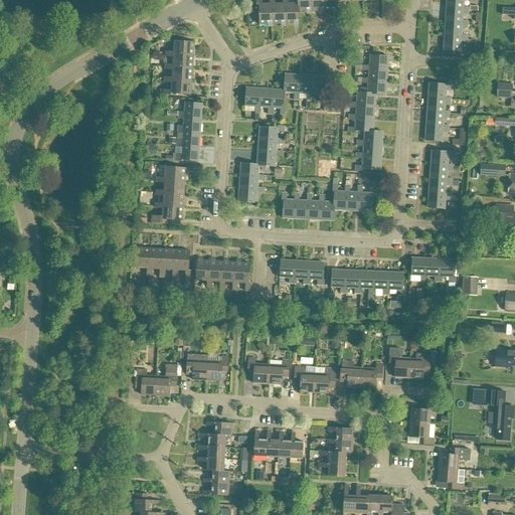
[(272,4),(270,4),(262,4),(262,0),(256,0),(256,5),(259,5),(260,24),(273,24),(272,4)]
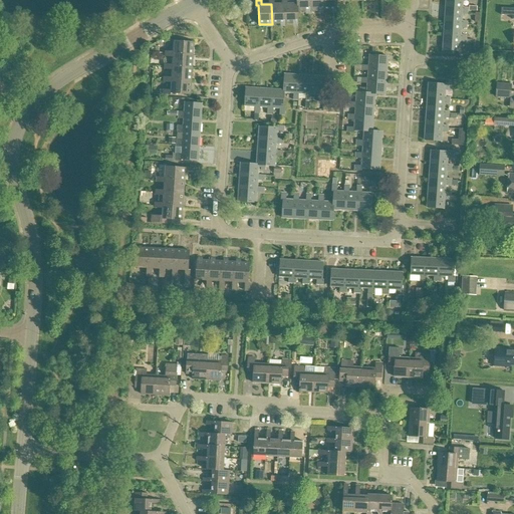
[(272,24),(285,24),(284,4),(282,4),(274,4),(273,0),(268,0),(269,4),(271,4),(272,24)]
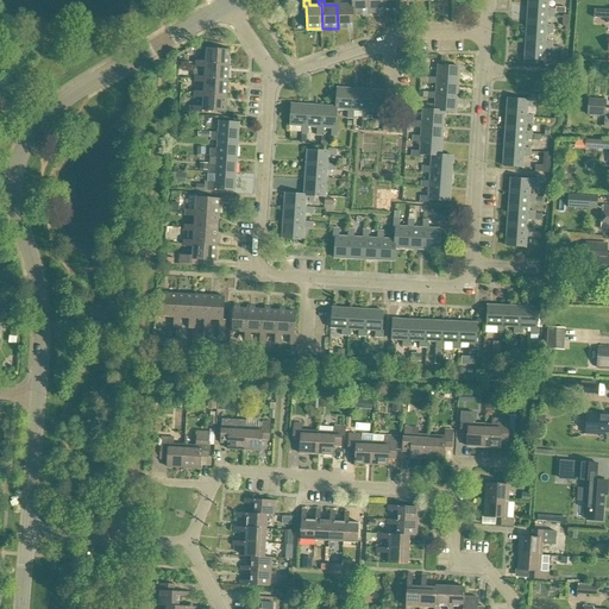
[(353,4),(352,4),(340,5),(339,0),(333,0),(334,5),(337,5),(338,29),(353,27),(353,14),(353,4)]
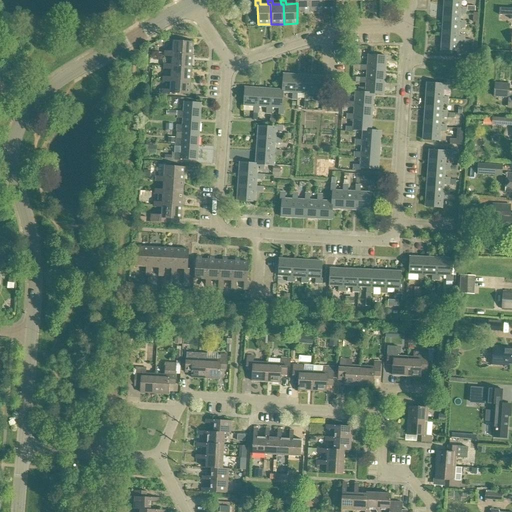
[(295,0),(296,3),(297,3),(297,12),(310,11),(309,0),(295,0)]
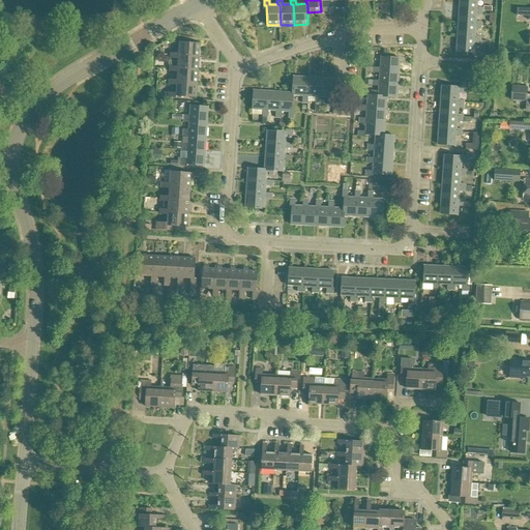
[(333,0),(320,0),(321,11),(333,11),(333,0)]
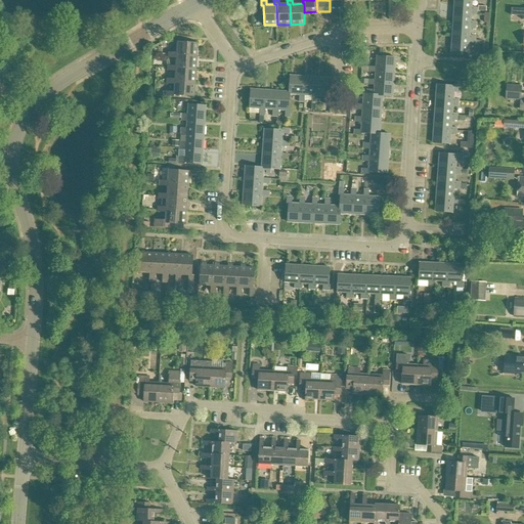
[(330,0),(330,11),(343,11),(342,0),(330,0)]
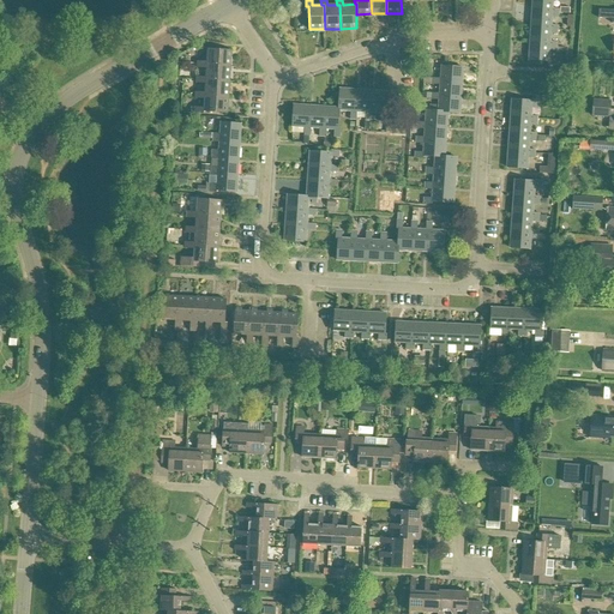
[(559,0),(531,0),(531,10),(553,11),(553,8),(553,0),(555,0),(560,0),(559,0)]
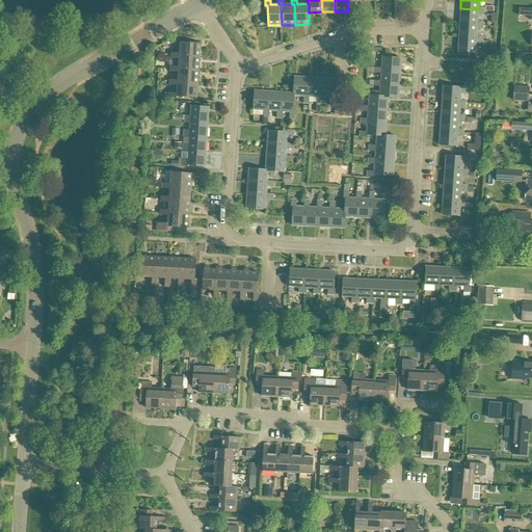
[(460,8),(460,23),(478,24),(478,22),(479,15),(484,15),(484,8),(479,7),(479,9),(460,8)]
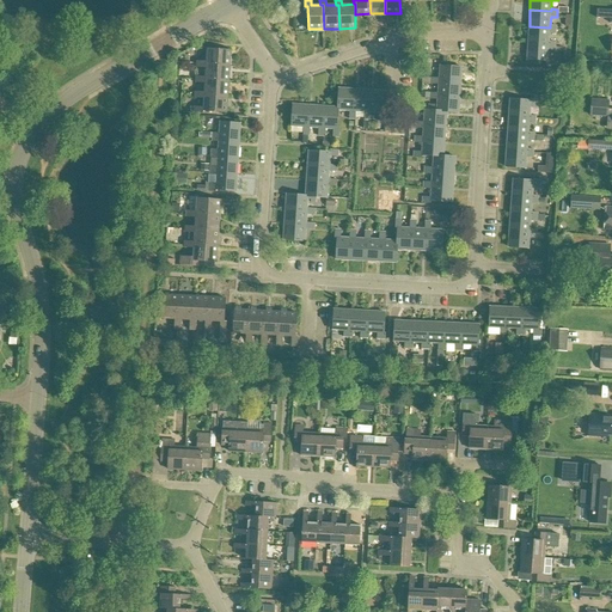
[(611,11),(597,11),(597,18),(611,19),(610,24),(611,23),(611,11)]
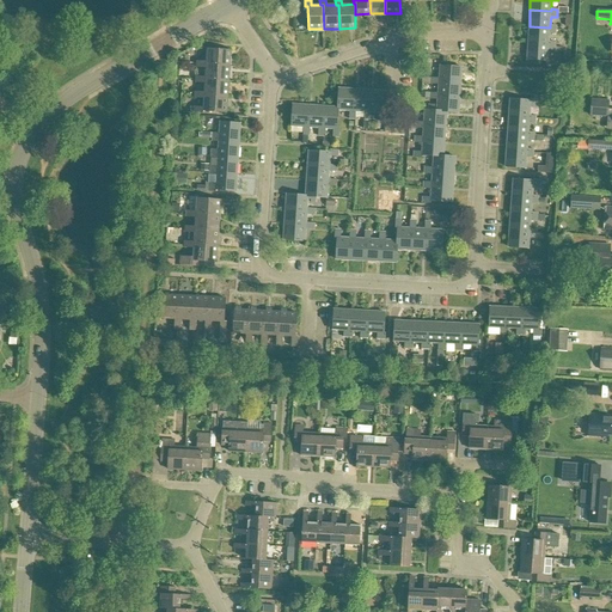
[(550,28),(530,26),(528,43),(549,44),(549,42),(550,34),(556,35),(556,25),(550,25),(550,28)]
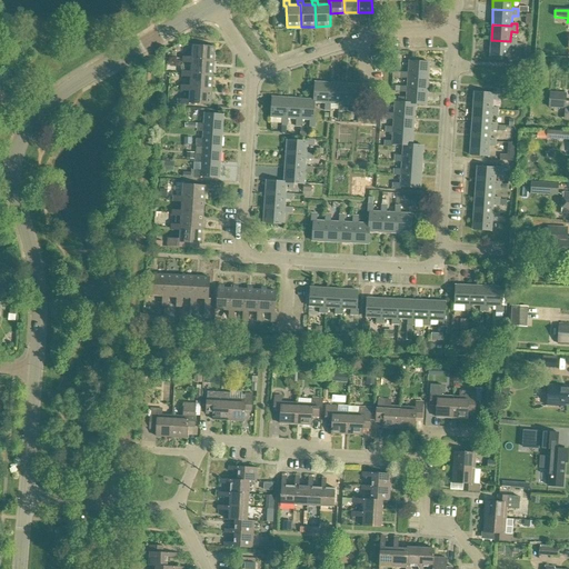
[(516,39),(510,39),(510,41),(491,40),(490,56),(509,57),(510,47),(516,47),(516,39)]
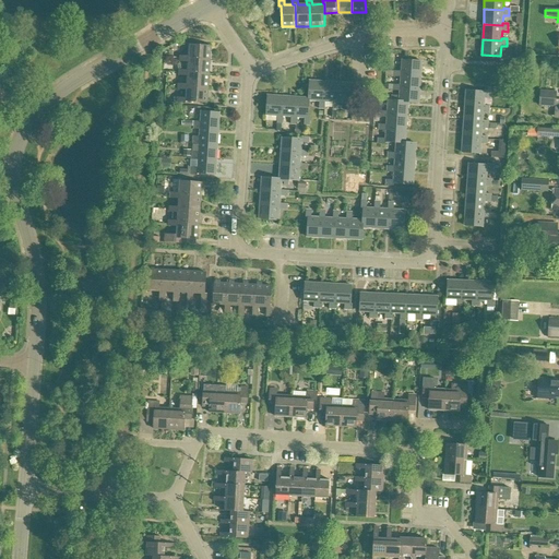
[(210,61),(211,46),(189,45),(188,57),(179,56),(179,61),(188,62),(188,59),(210,61)]
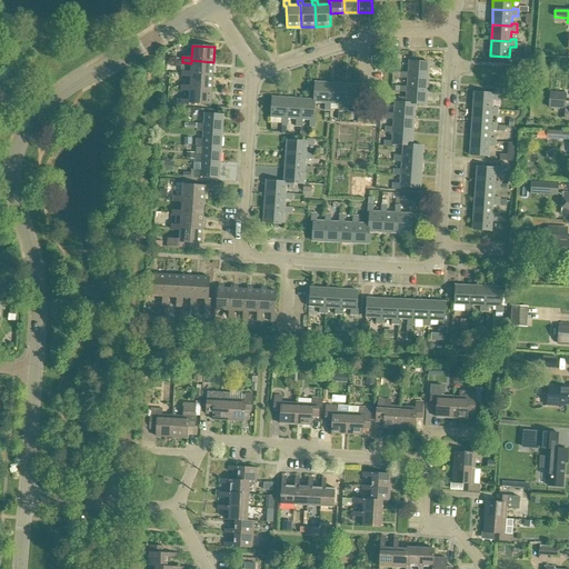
[(190,75),(212,76),(213,62),(191,60),(191,63),(190,71),(181,71),(181,77),(190,78),(190,75)]
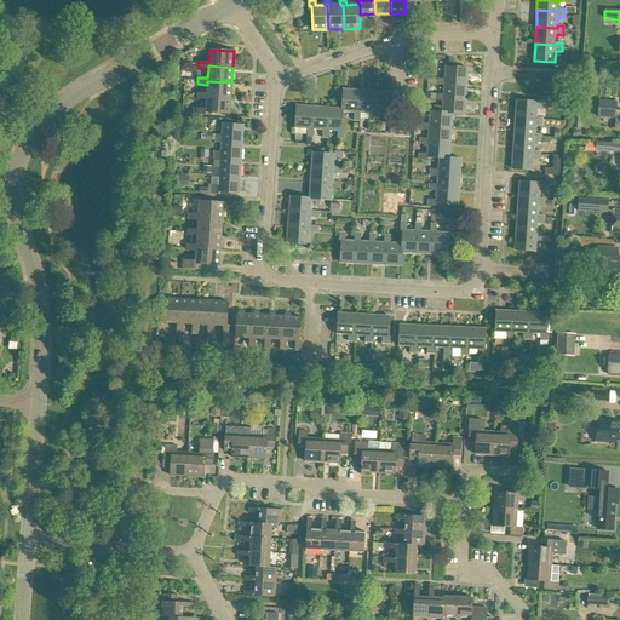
[(466,84),(468,69),(446,67),(445,80),(436,80),(436,85),(445,86),(445,82),(466,84)]
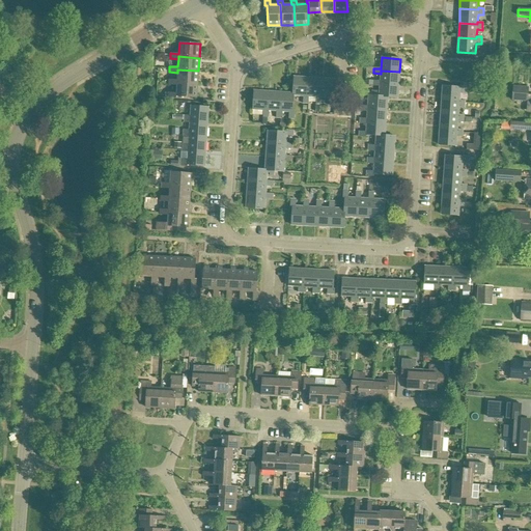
[(177,83),(197,84),(198,71),(177,70),(177,73),(176,80),(169,80),(168,85),(176,85),(177,83)]
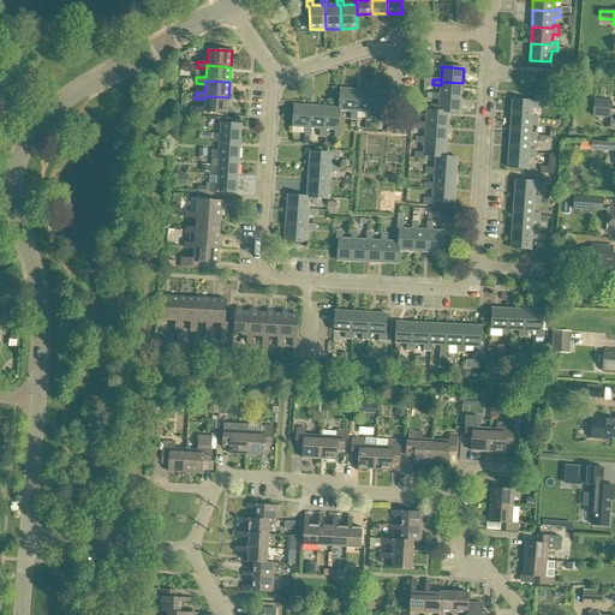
[(441,82),(441,85),(440,94),(433,93),(431,100),(440,100),(440,97),(461,99),(463,83),(441,82)]
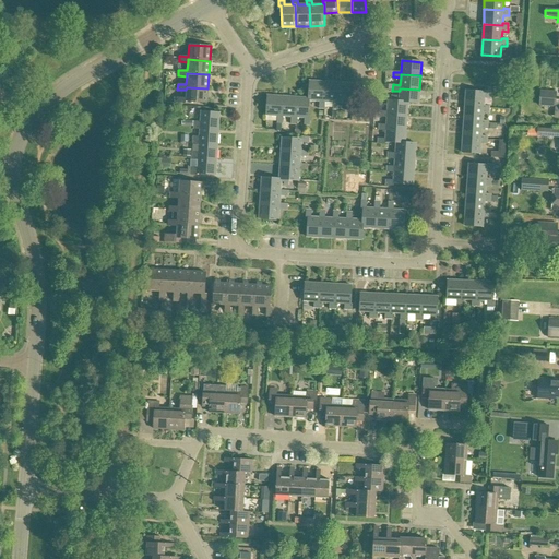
[(322,103),(323,82),(309,81),(308,98),(308,102),(319,102),(319,109),(324,109),(324,103),(322,103)]
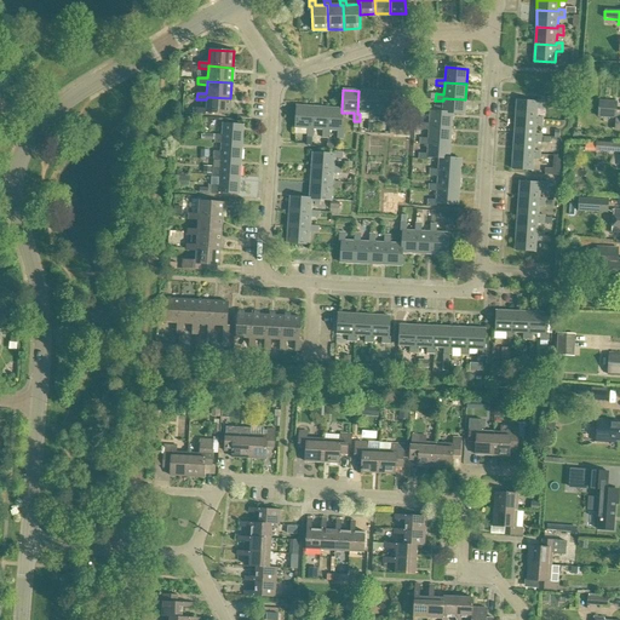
[(374,92),(359,91),(357,114),(360,114),(369,114),(369,122),(374,122),(375,114),(373,114),(374,92)]
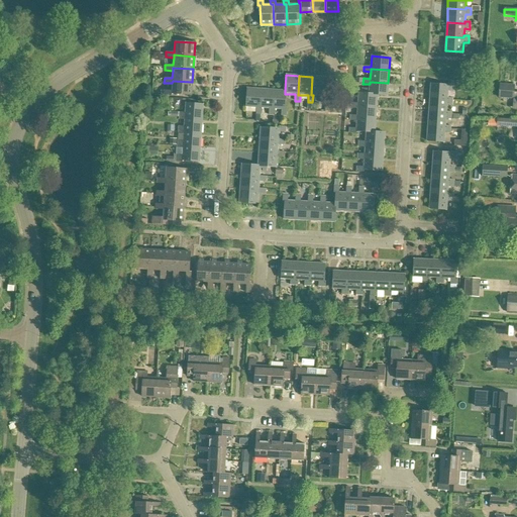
[(325,103),(325,95),(323,95),(325,77),(312,77),(311,95),(313,95),(320,96),(319,103),(325,103)]
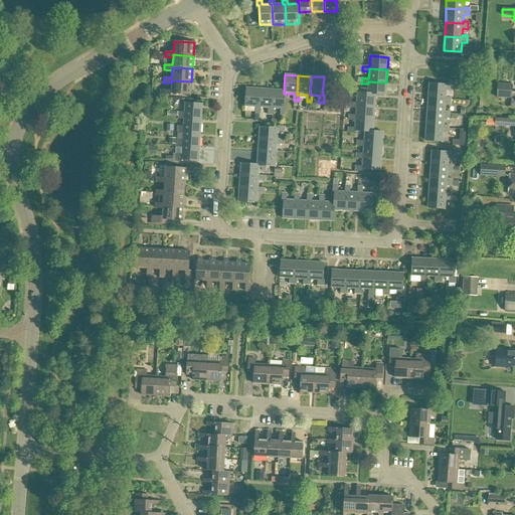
[(172,80),(171,82),(171,91),(163,90),(162,96),(171,96),(171,94),(190,95),(191,81),(172,80)]
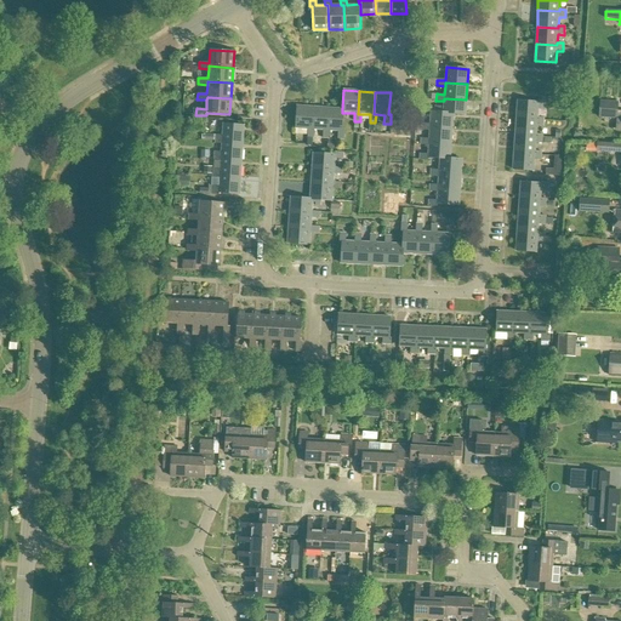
[(434,113),(454,114),(465,115),(466,100),(444,98),(444,101),(443,107),(436,107),(434,112),(434,113)]
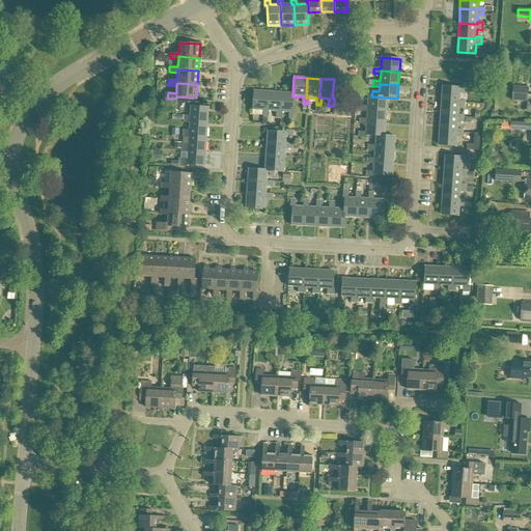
[(466,93),(466,87),(459,86),(459,88),(442,87),(442,102),(458,103),(458,101),(459,93),(466,93)]
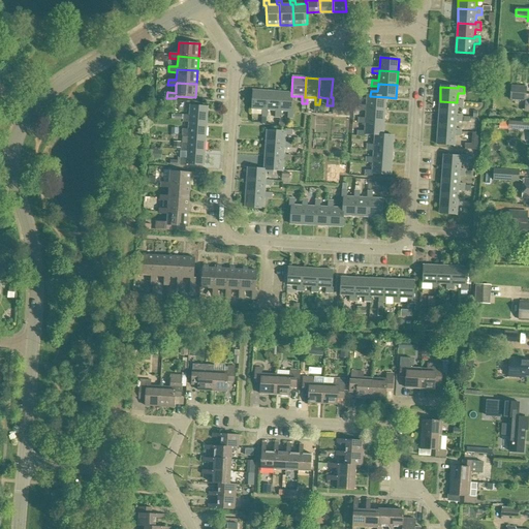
[(525,101),(526,87),(511,86),(510,100),(525,101)]
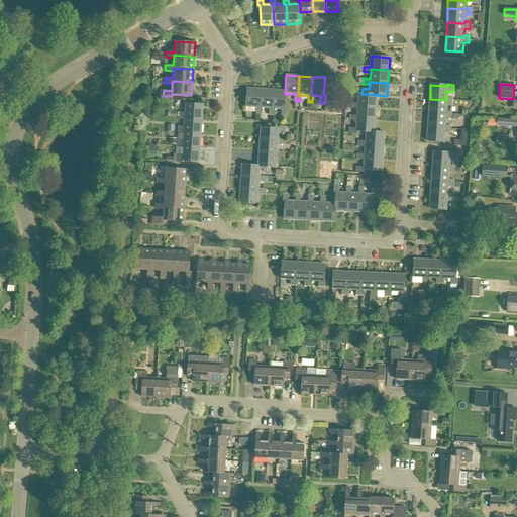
[(261,114),(262,108),(259,107),(260,89),(247,88),(246,107),(256,107),(256,114),(261,114)]
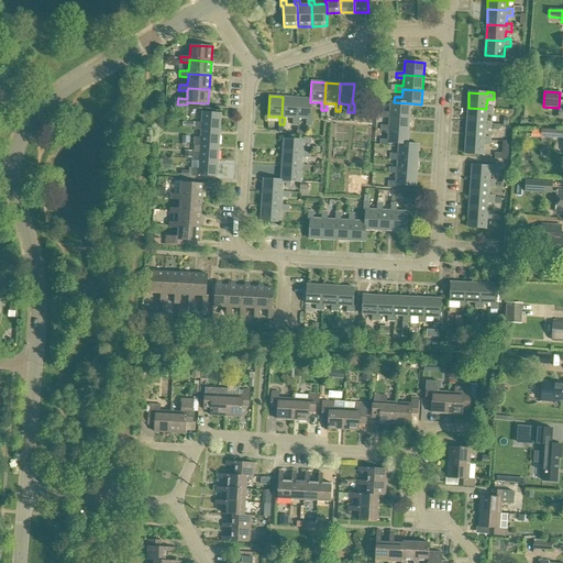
[(298,125),(298,119),(296,118),(297,98),(283,97),(282,117),(285,118),(293,118),(293,125),(298,125)]
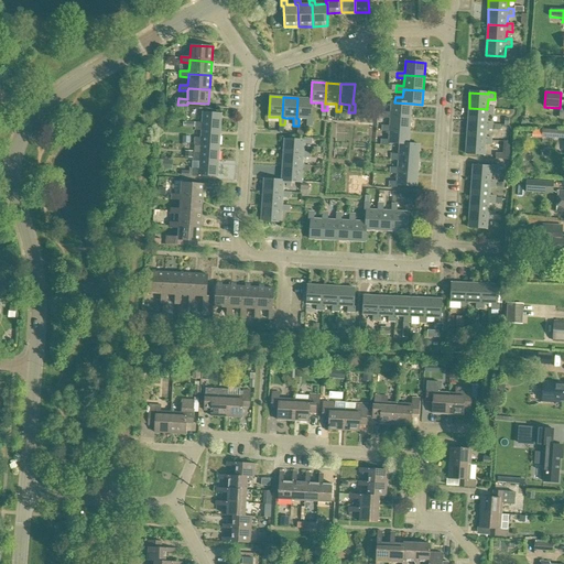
[(311,102),(311,99),(297,98),(296,118),(299,119),(307,119),(306,127),(312,127),(313,119),(310,119),(311,102)]
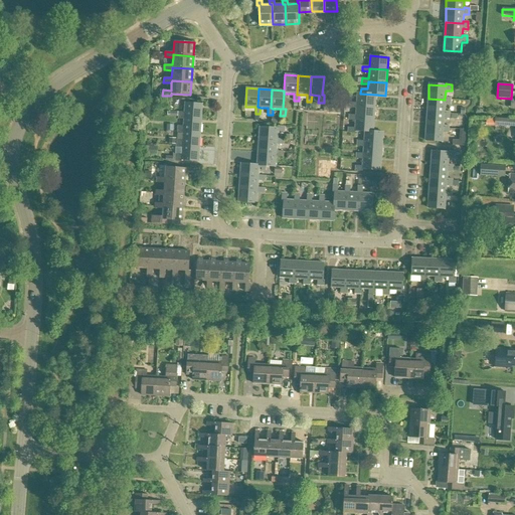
[(375,107),(376,95),(360,94),(360,93),(358,93),(357,103),(350,103),(350,108),(357,108),(357,106),(375,107)]
